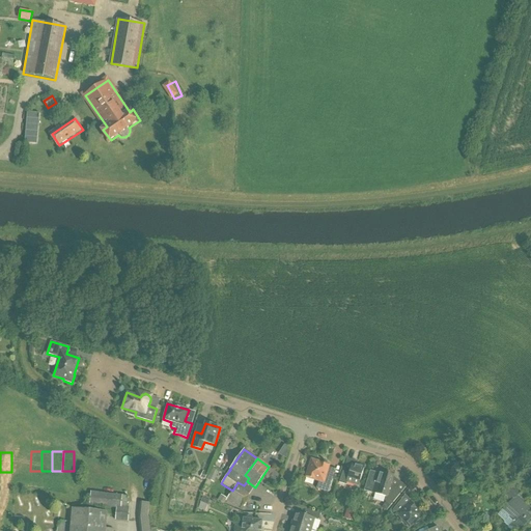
[(342,472),(339,483),(356,488),(357,485),(358,486),(364,467),(357,465),(353,463),(354,460),(347,458),(343,472),(342,472)]
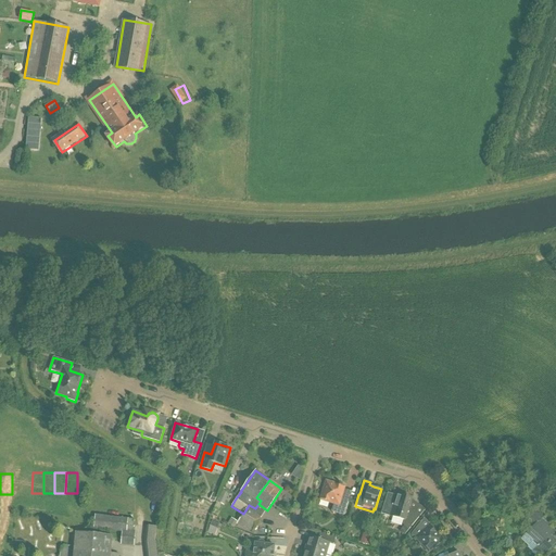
[(343,516),(348,504),(349,500),(341,497),(344,487),(326,481),(320,500),(333,504),(331,512),(343,516)]
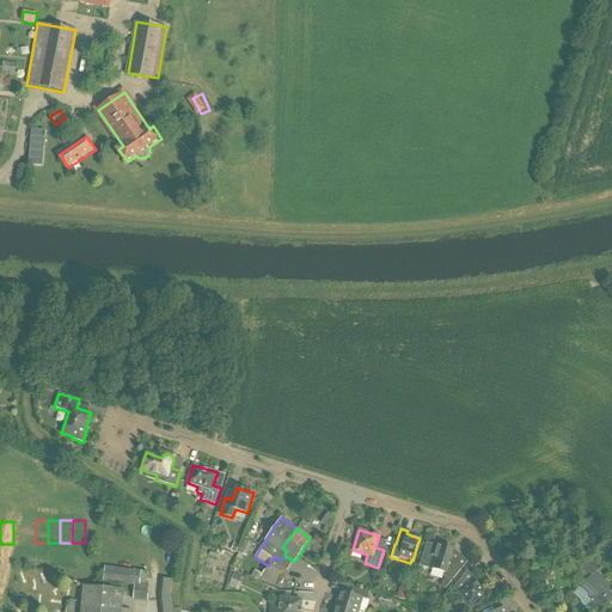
[(245,537),(238,552),(244,556),(246,557),(254,542),(245,537)]
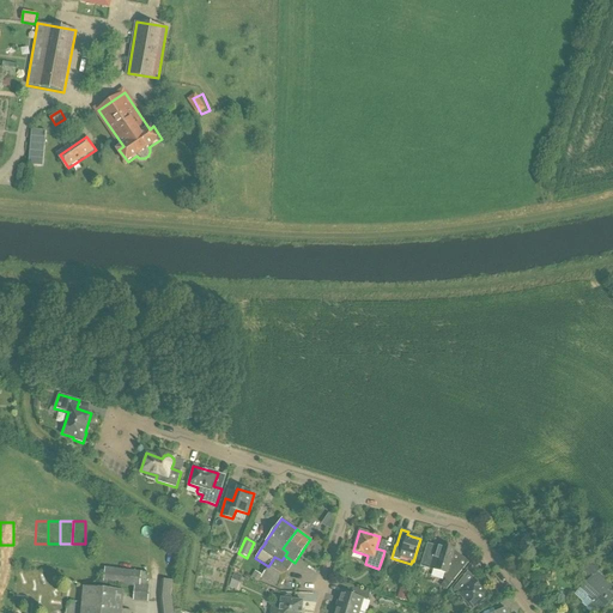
[(428,544),(420,565),(430,569),(445,574),(444,578),(445,580),(450,584),(461,571),(451,562),(450,562),(454,551),(454,550),(437,545),(436,547),(428,544)]
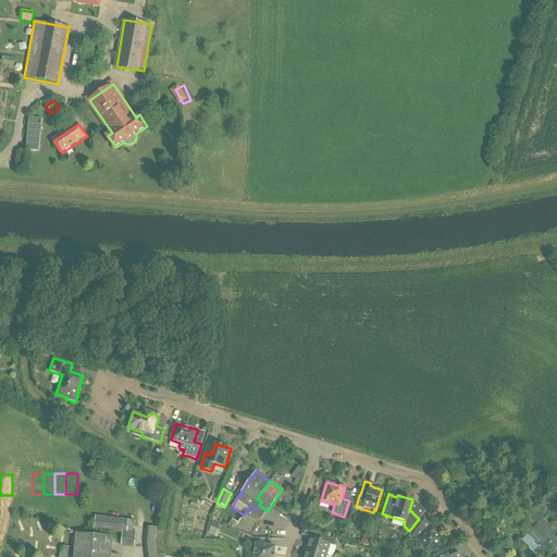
[(556,529),(556,508),(556,507),(556,506),(548,499),(543,506),(549,512),(548,514),(555,520),(551,524),(556,529)]
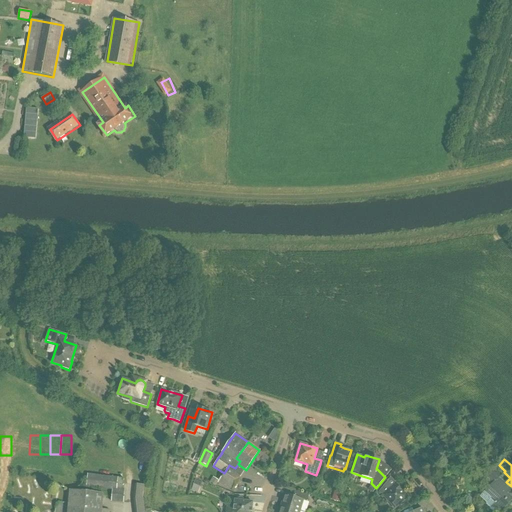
[(235,468),(229,465),(228,467),(224,473),(218,482),(231,490),(242,473),(235,468)]
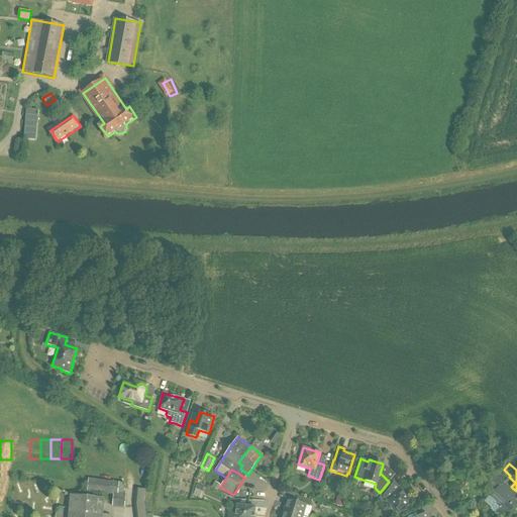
[(511,515),(516,509),(514,507),(516,504),(516,503),(512,499),(516,494),(504,483),(507,480),(497,470),(488,480),(497,489),(491,496),(498,502),(497,503),(500,507),(500,508),(501,508),(497,512),(502,516),(505,516),(509,513),(511,515)]
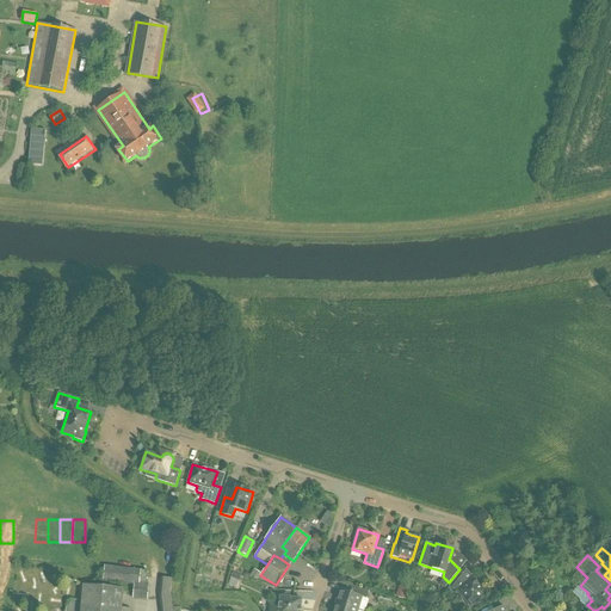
[(129,566),(129,579),(152,579),(152,566),(129,566)]
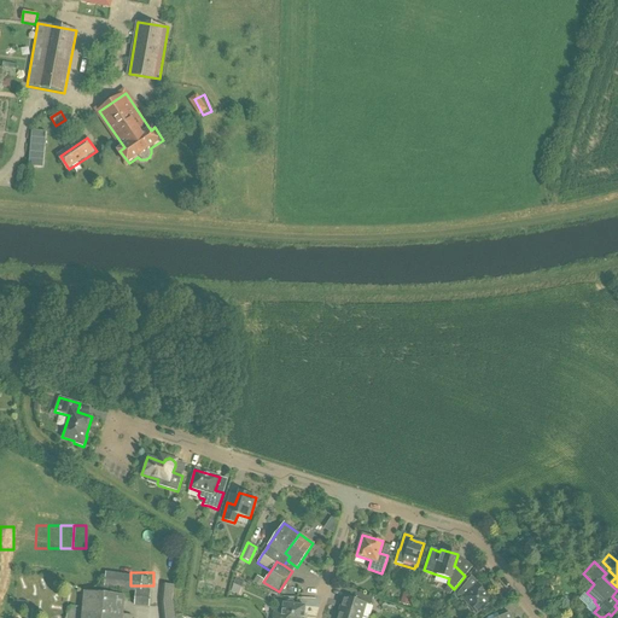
[(493,600),(478,583),(470,592),(464,587),(456,594),(462,598),(477,614),(493,600)]
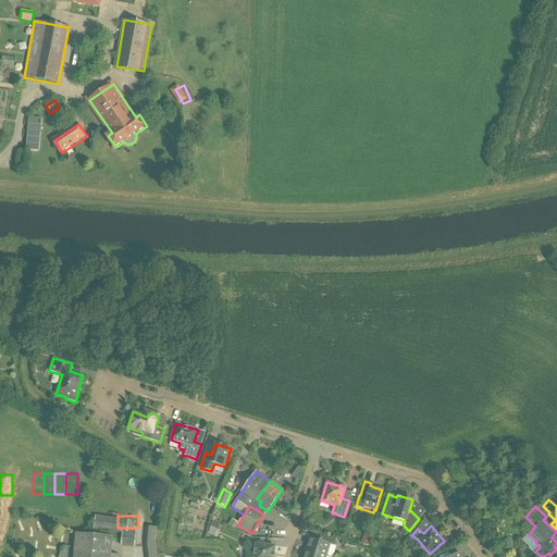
[(0,528),(0,548),(11,549),(12,529),(0,528)]
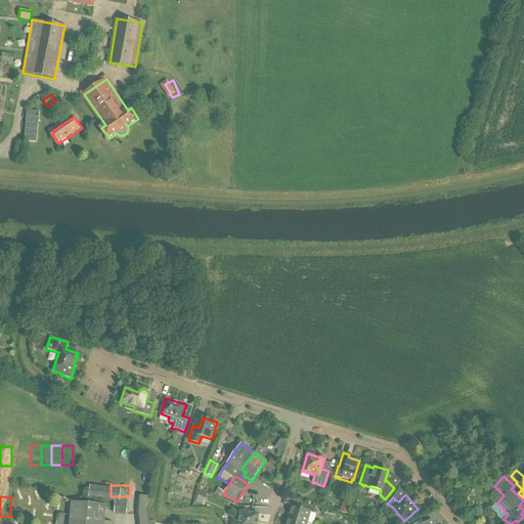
[(130,508),(130,496),(111,496),(111,508),(130,508)]
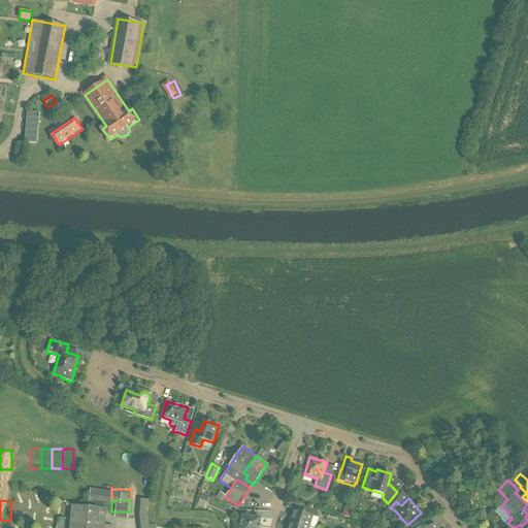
[(29,524),(39,525),(41,506),(30,505),(29,524)]
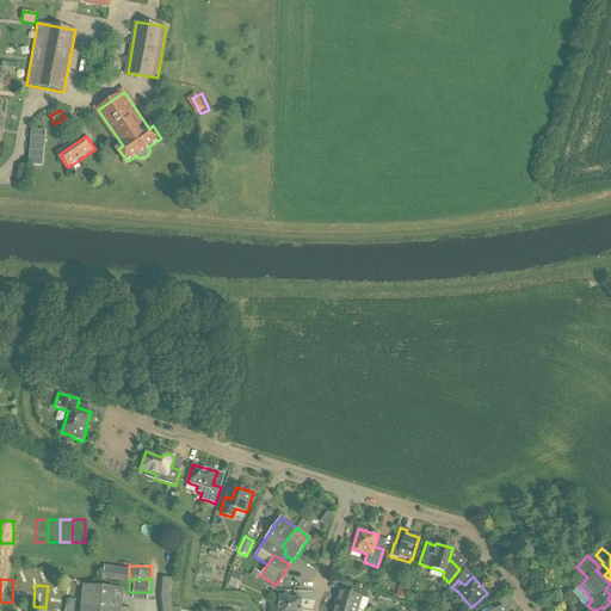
[(60,587),(48,586),(45,608),(57,609),(60,587)]
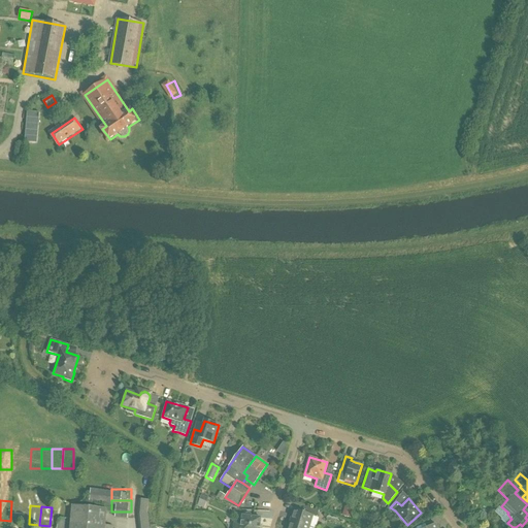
[(317,517),(319,510),(303,506),(302,513),(293,509),(290,521),(309,527),(312,516),(317,517)]
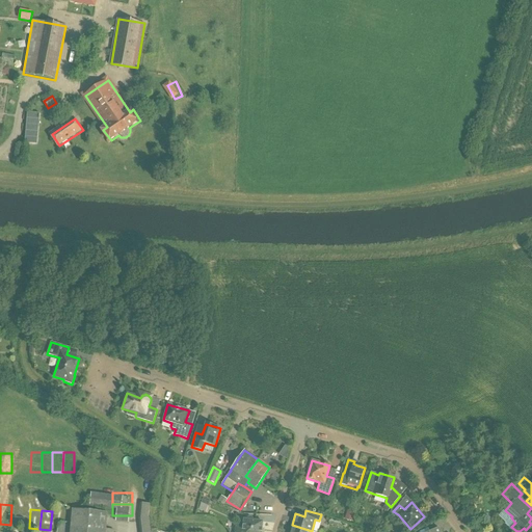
[(52,511),(50,530),(61,531),(62,511),(52,511)]
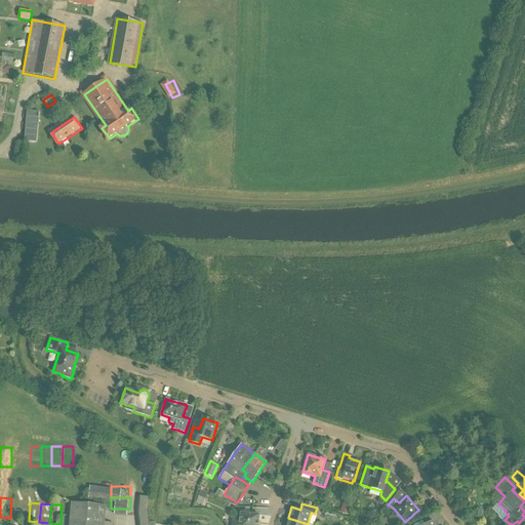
[(62,505),(61,524),(71,524),(72,506),(62,505)]
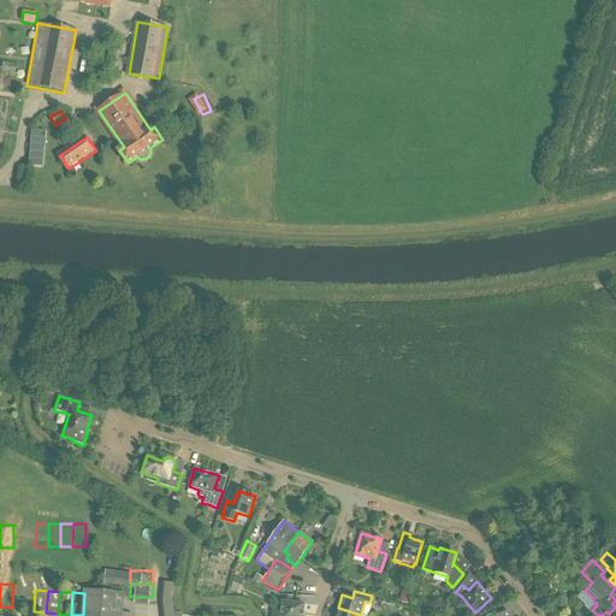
[(402,592),(398,603),(408,606),(412,596),(402,592)]
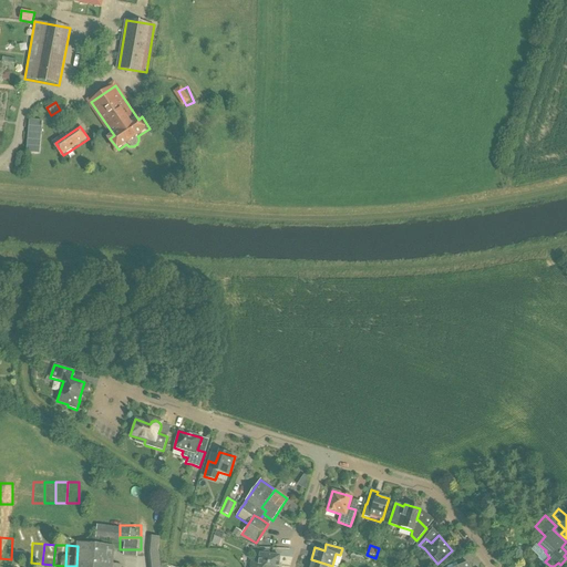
[(269,555),(269,554),(268,552),(267,552),(265,552),(263,553),(263,554),(260,554),(259,563),(257,563),(256,564),(255,564),(254,564),(254,565),(253,566),(251,566),(250,566),(278,566),(280,556),(269,555)]
